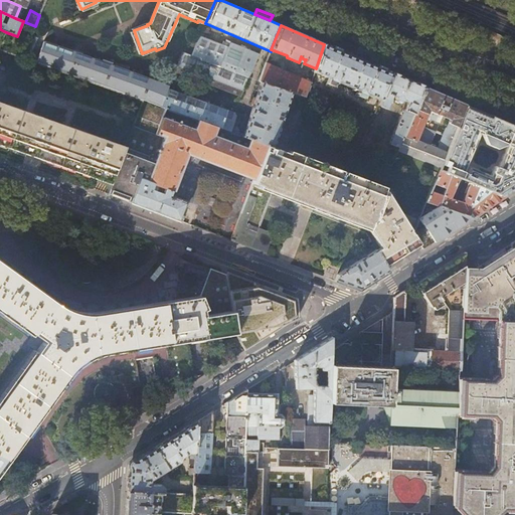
[(200,37),(192,55),(182,52),(175,70),(240,96),(248,77),(249,77),(260,53),(229,42),(229,41),(225,39),(223,45),(200,37)]
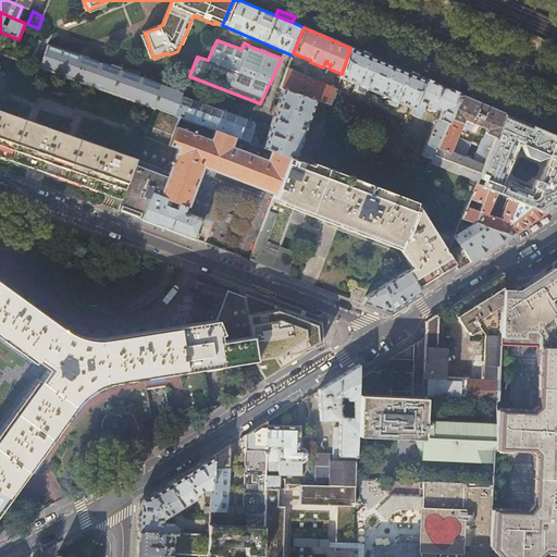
[(39,69),(155,109),(175,116),(183,94),(48,46),(39,69)]
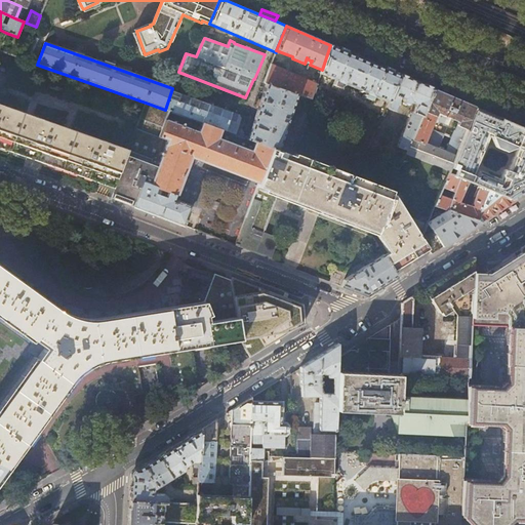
[(365,59),(330,45),(322,70),(321,74),(334,80),(331,87),(337,90),(338,87),(339,88),(341,83),(364,92),(364,94),(367,95),(364,102),(368,104),(371,95),(387,103),(399,74),(389,70),(365,59)]
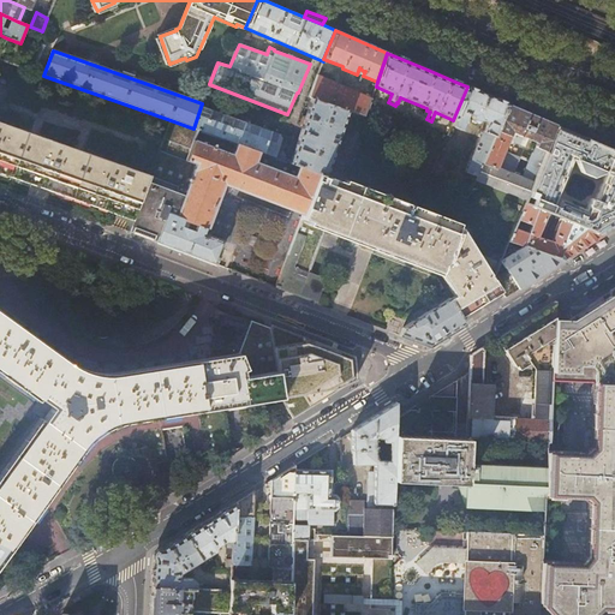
[(311,97),(347,111),(357,114),(365,118),(371,99),(318,73),(309,96),(311,97)]
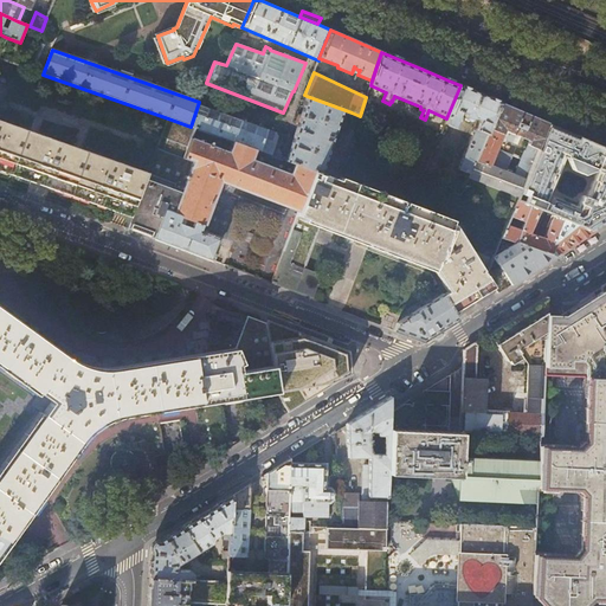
[(470,90),(461,85),(446,118),(444,124),(456,129),(462,114),(465,115),(465,116),(466,116),(466,117),(471,120),(471,118),(472,120),(474,118),(479,121),(476,129),(475,129),(457,171),(469,176),(500,103),(470,90)]
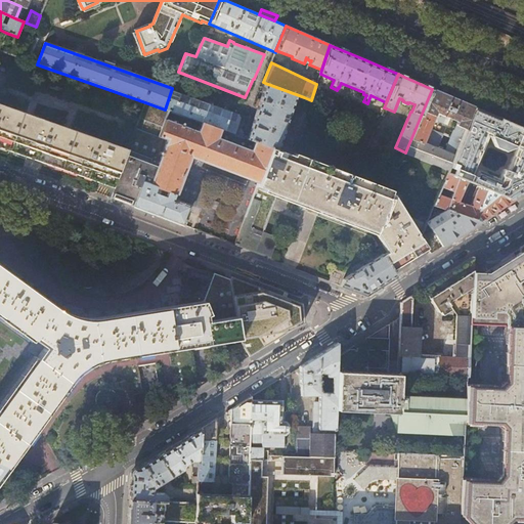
[(277,149),(296,94),(265,83),(260,98),(258,99),(256,105),(257,106),(248,135),(247,138),(270,147),(277,149)]
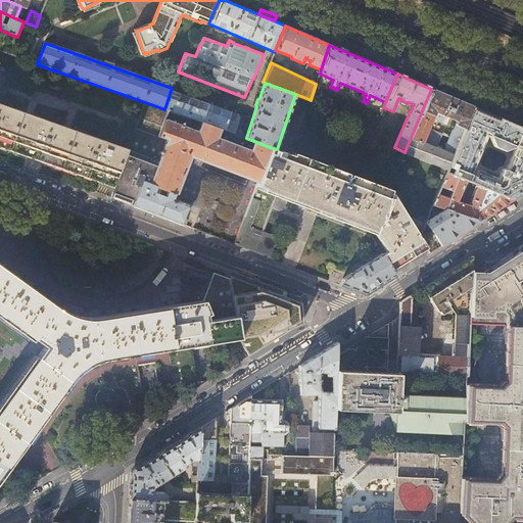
[(434,84),(432,89),(445,95),(448,90),(434,84)]
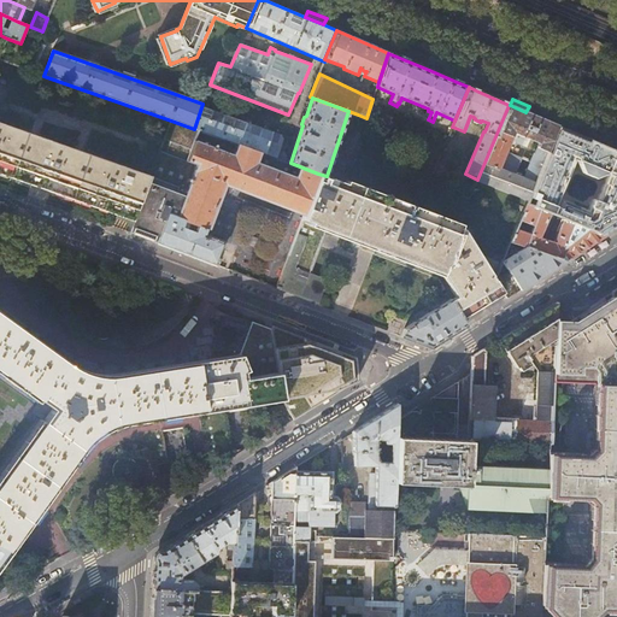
[(203,104),(194,129),(199,131),(238,145),(291,163),(292,159),(287,158),(283,151),(278,148),(283,137),(280,134),(205,107),(207,103),(204,101),(203,104)]
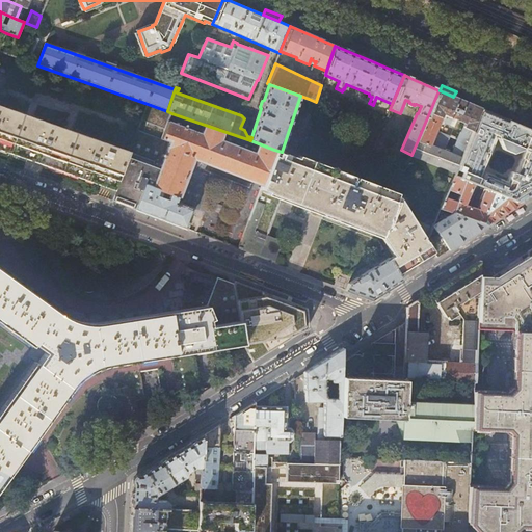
[(481,108),(453,97),(440,90),(439,90),(411,155),(454,173),(456,168),(481,108)]
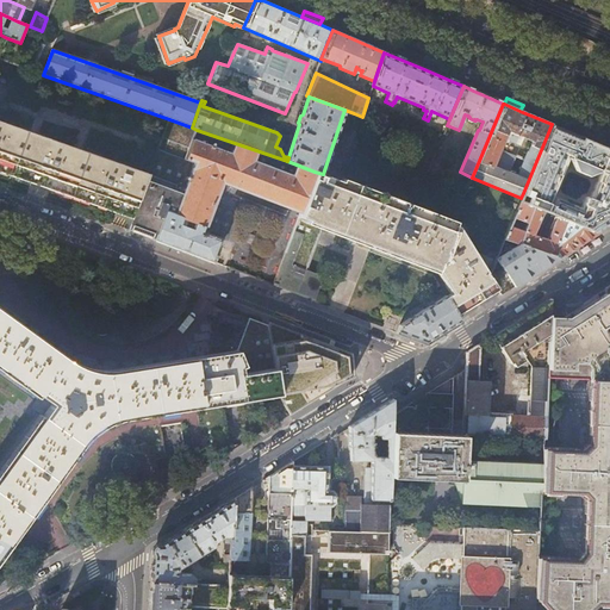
[(358,130),(362,117),(354,113),(349,126),(358,130)]
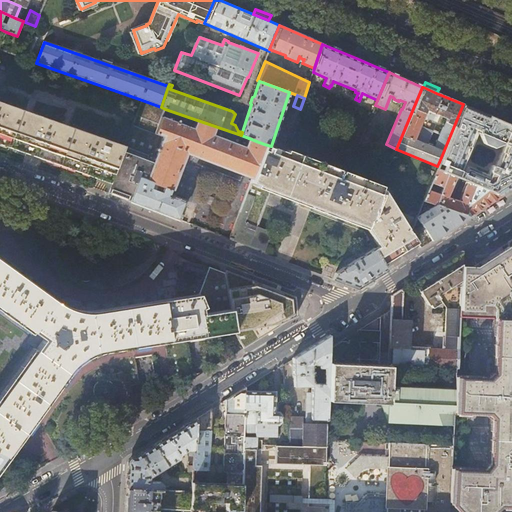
[(142,100),(136,116),(159,125),(162,117),(165,109),(161,107),(142,100)]
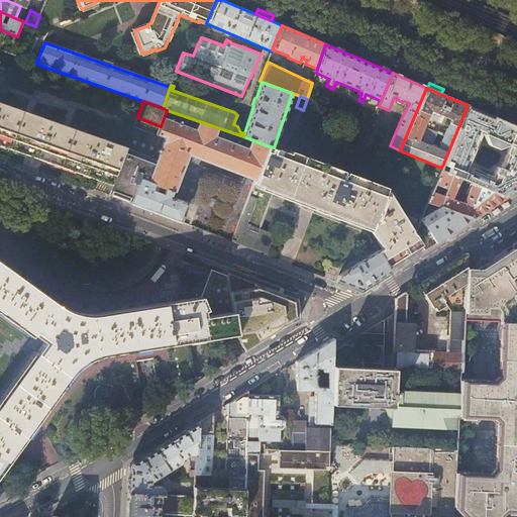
[(0,103),(0,141),(111,184),(125,148),(0,103)]
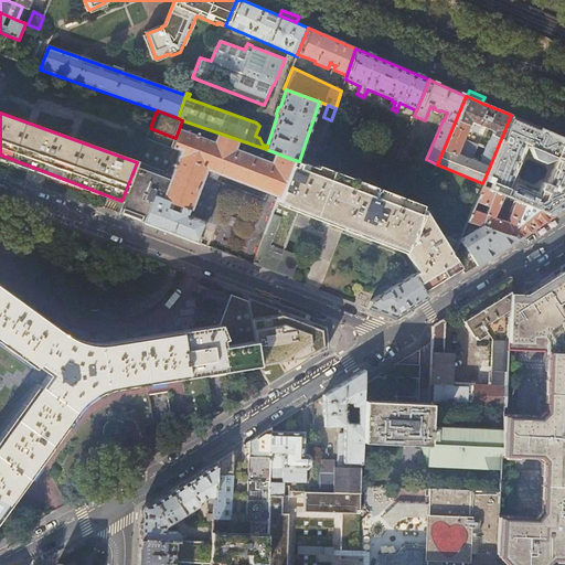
[(484,179),(490,181),(488,189),(502,194),(515,200),(551,214),(564,204),(564,138),(563,137),(547,131),(511,115),(484,179)]
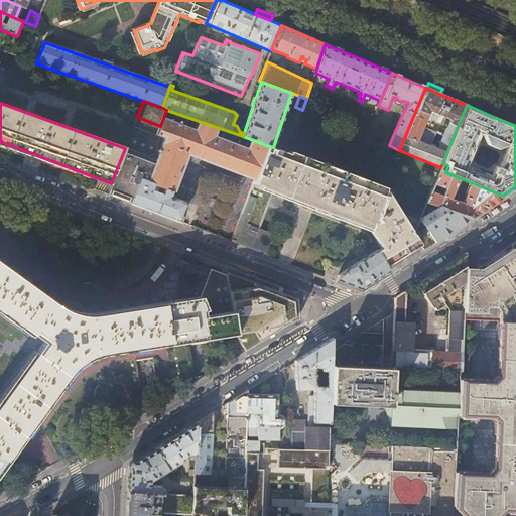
[(243,136),(199,121),(195,130),(163,118),(160,126),(156,135),(130,203),(143,208),(176,220),(179,222),(187,203),(171,197),(187,154),(253,178),(266,145),(243,136)]
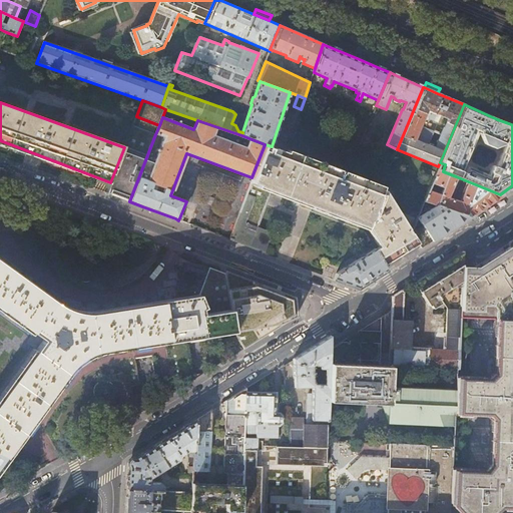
[(110,182),(106,192),(116,196),(129,201),(155,134),(132,125),(124,147),(110,182)]
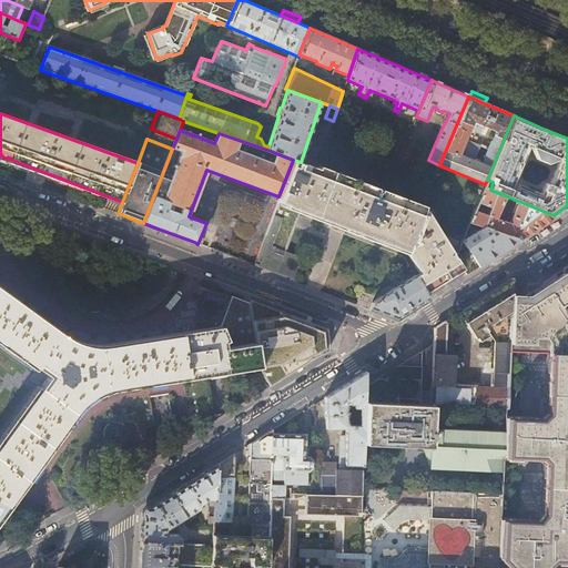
[(316,168),(301,162),(293,160),(279,196),(254,265),(275,273),(293,280),(302,257),(286,251),(302,211),(406,250),(419,273),(415,276),(424,291),(462,267),(463,267),(455,257),(427,210),(316,169),(316,168)]
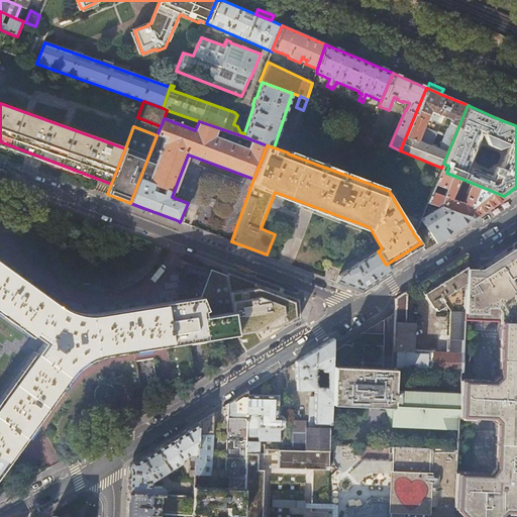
[(459,178),(446,173),(440,170),(427,202),(474,219),(508,197),(504,196),(472,183),(469,190),(466,189),(463,192),(467,194),(462,203),(450,199),(459,178)]
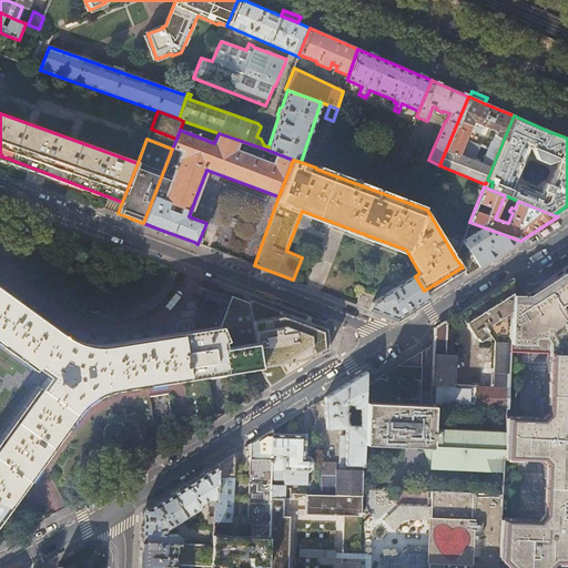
[(520,241),(469,222),(455,257),(463,267),(467,274),(520,241)]
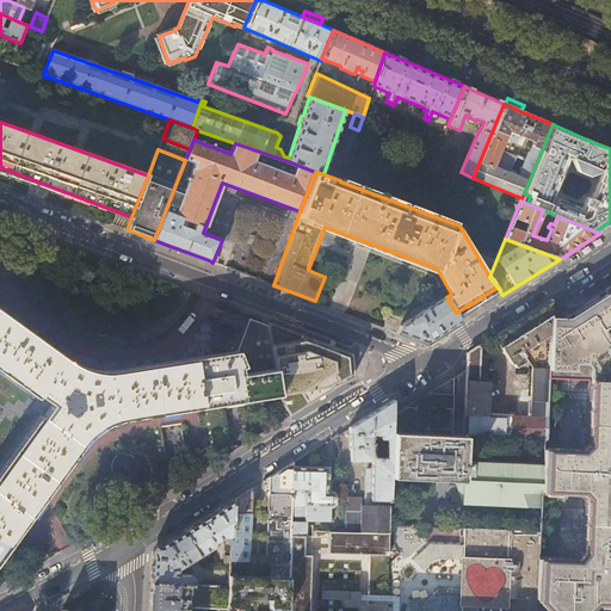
[(535,610),(610,610),(610,287),(568,313),(561,316),(560,314),(555,306),(551,300),(549,343),(548,369),(547,378),(565,378),(587,380),(585,451),(562,450),(543,450),(543,463),(541,492),(561,493),(582,494),(580,556),(559,555),(538,554),(535,610)]
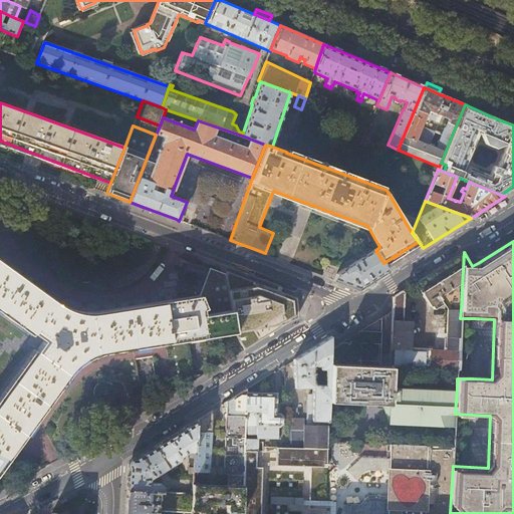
[(388,270),(383,263),(375,250),(358,260),(356,259),(351,262),(352,263),(336,273),(334,279),(338,281),(350,286),(358,289),(372,280),(388,270)]
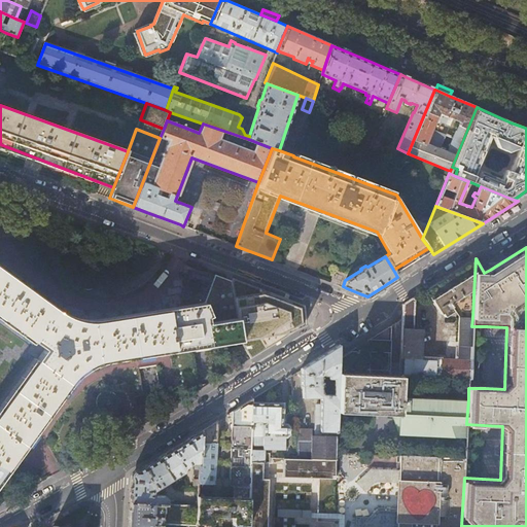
[(473,295),(476,258),(444,278),(431,286),(425,290),(438,314),(441,313),(442,315),(445,316),(449,313),(450,310),(449,308),(450,307),(450,306),(449,304),(462,294),(473,295)]
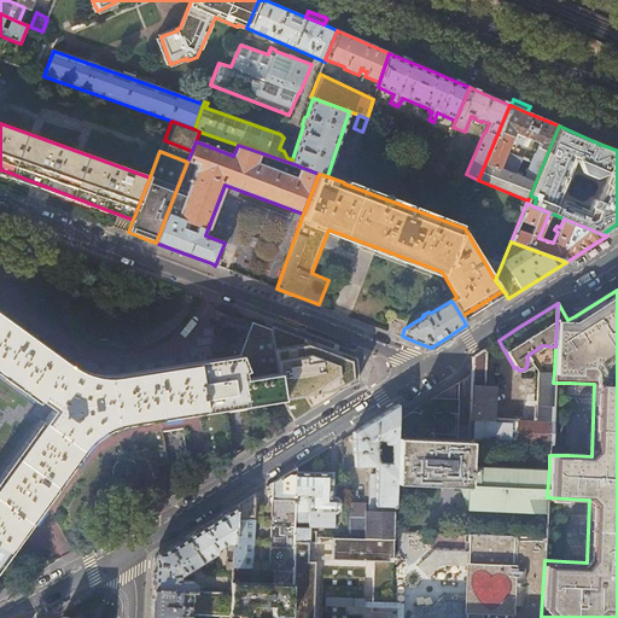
[(0,313),(0,371),(52,409),(0,481),(0,565),(36,516),(85,449),(88,444),(93,439),(95,437),(104,432),(117,426),(172,417),(192,414),(283,398),(273,330),(260,325),(252,321),(239,355),(187,362),(109,374),(98,374),(93,373),(87,372),(82,369),(76,367),(68,361),(4,315),(0,313)]
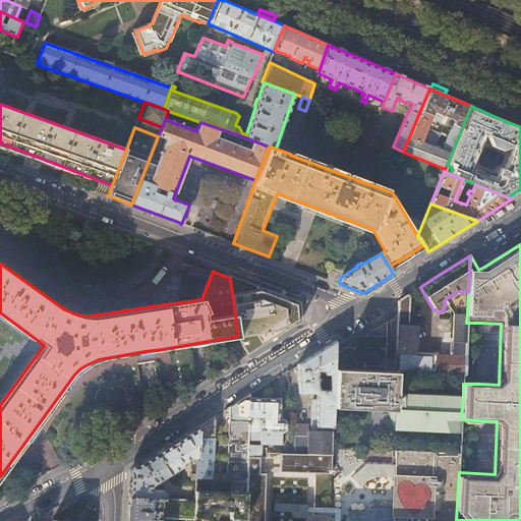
[(247,285),(230,278),(238,336),(239,340),(246,352),(299,321),(298,304),(279,297),(247,285)]
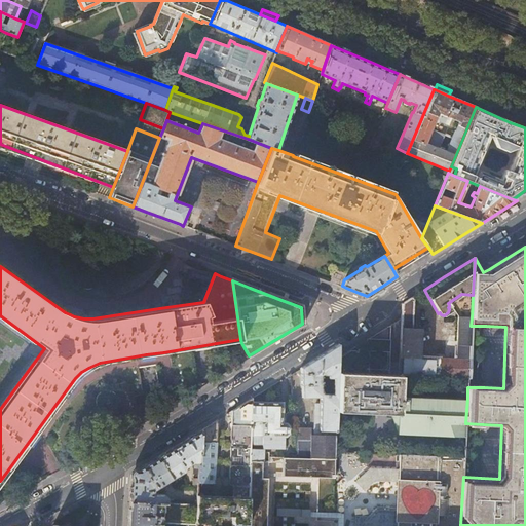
[(449,306),(457,316),(472,317),(473,295),(461,294),(448,303),(449,305),(449,306)]
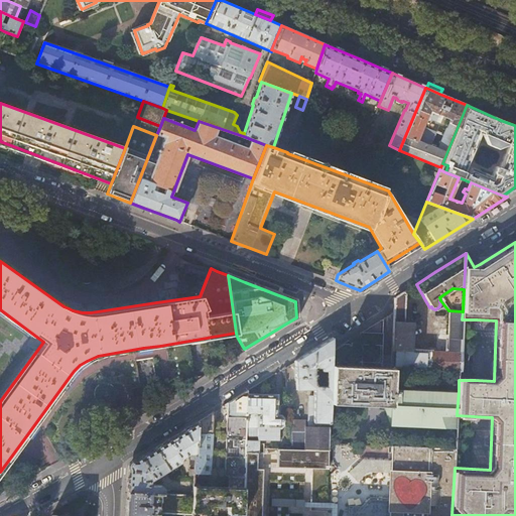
[(407,316),(407,317),(404,317),(405,294),(404,291),(395,297),(394,312),(392,368),(400,368),(460,370),(462,319),(463,311),(448,310),(446,353),(428,352),(428,350),(416,349),(416,352),(409,352),(410,323),(406,323),(407,320),(410,320),(410,316),(407,316)]
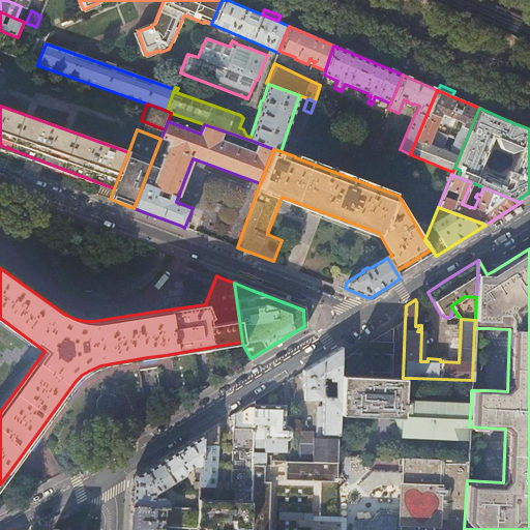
[(304,401),(323,400),(322,408),(318,407),(317,439),(337,439),(337,414),(340,361),(340,360),(340,347),(329,354),(305,369),(303,370),(304,401)]
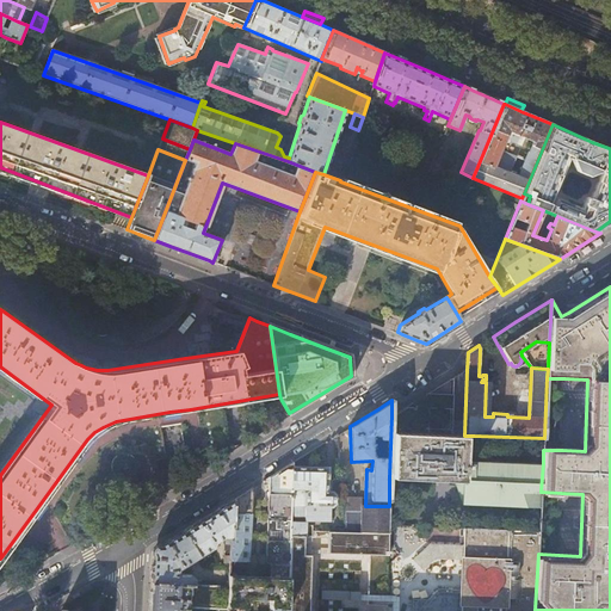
[(471,503),(541,506),(541,492),(543,463),(485,462),(485,458),(486,458),(487,446),(473,445),(474,436),(464,436),(426,434),(427,407),(417,407),(417,409),(406,409),(406,413),(400,413),(400,418),(392,417),(389,477),(456,480),(456,483),(462,500),(471,500),(471,503)]
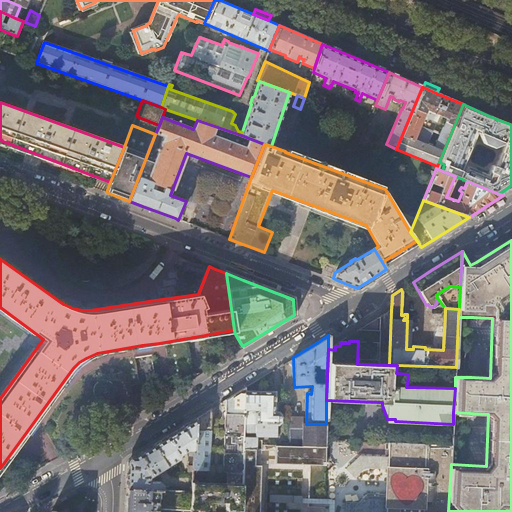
[(225,399),(225,414),(244,415),(245,391),(245,387),(226,399),(225,399)]
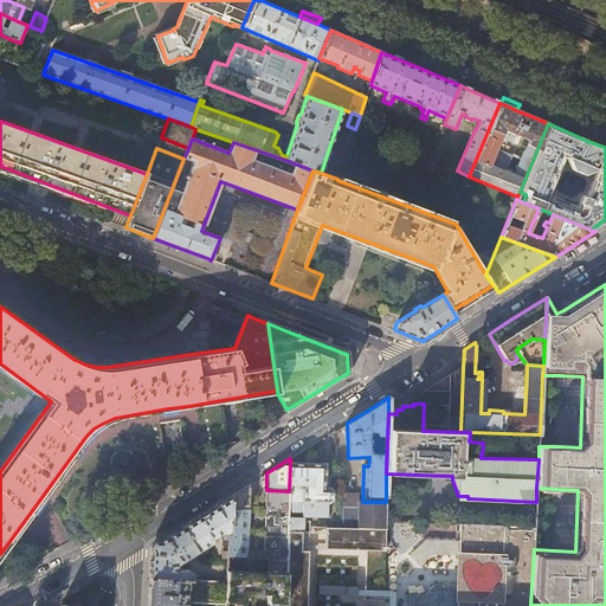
[(324,464),(290,463),(289,491),(289,503),(302,503),(302,517),(327,519),(327,504),(328,504),(331,502),(331,492),(329,490),(324,489),(324,464)]
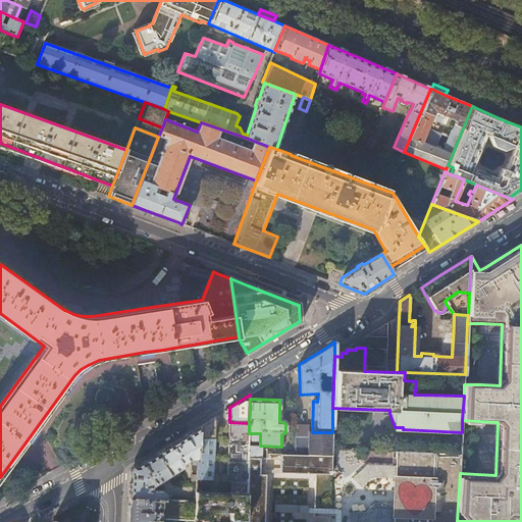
[(212,418),(199,426),(199,438),(214,438),(215,418),(213,417),(212,418)]
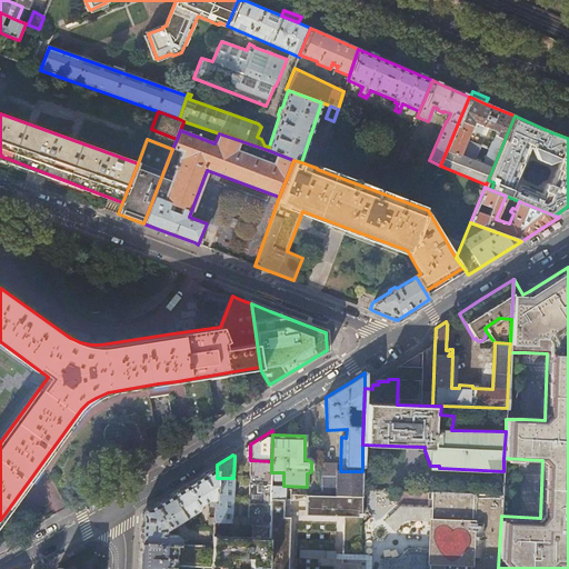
[(271,461),(250,460),(248,523),(252,526),(252,538),(269,539),(270,500),(270,488),(271,472),(271,461)]
